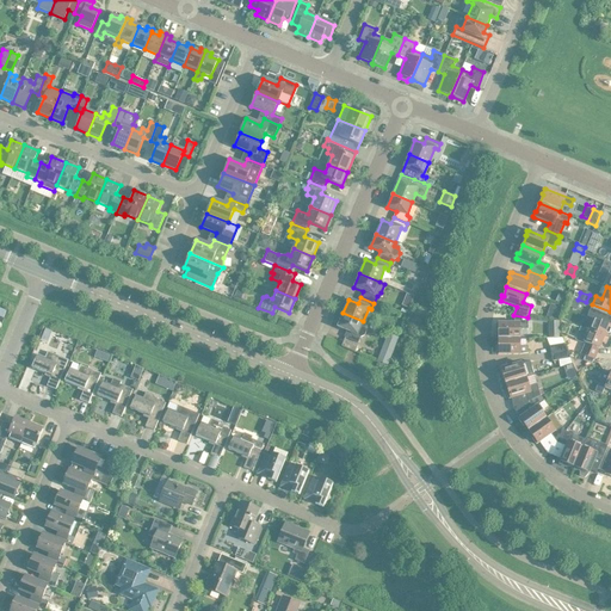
[(572,300),(569,307),(576,309),(579,302),(572,300)]
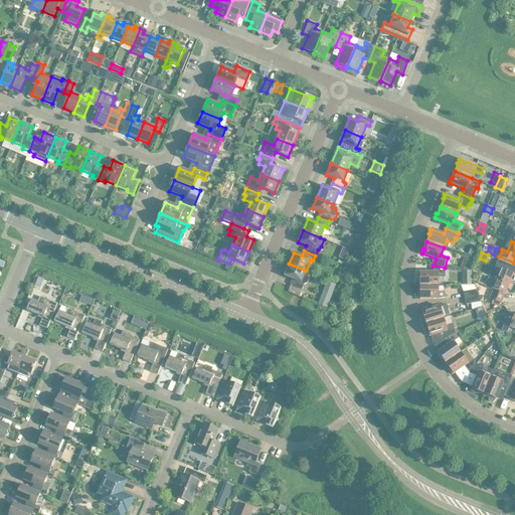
[(500,269),(496,279),(511,285),(514,276),(514,275),(506,271),(509,265),(498,260),(495,267),(500,269)]
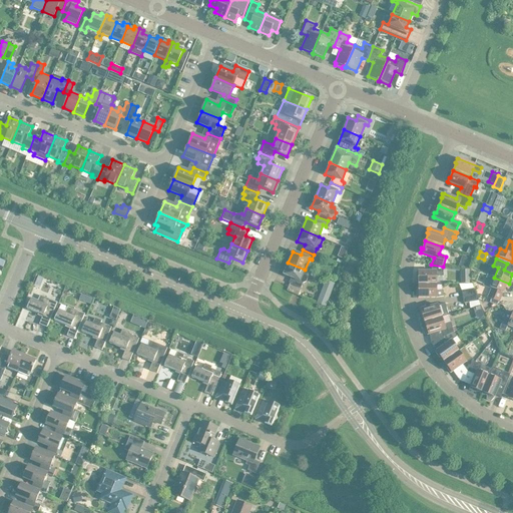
[(305,270),(288,263),(283,275),(291,278),(289,283),(301,288),(306,282),(307,279),(306,275),(303,274),(305,270)]
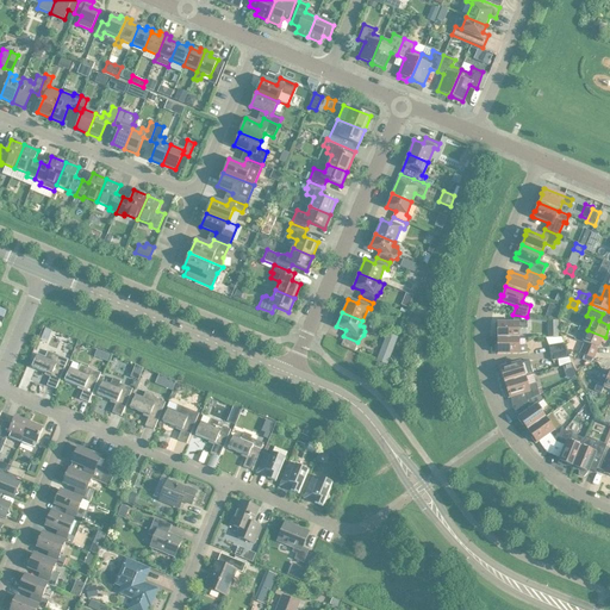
[(527,317),(512,315),(512,323),(497,323),(496,323),(496,329),(497,329),(497,338),(518,338),(518,329),(527,329),(527,317)]
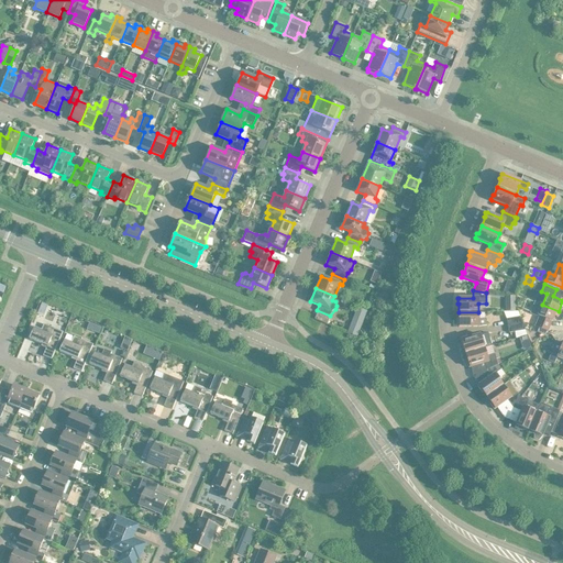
[(559,311),(542,305),(534,301),(530,312),(538,316),(533,326),(547,331),(551,321),(552,321),(554,316),(558,317),(560,311),(559,311)]
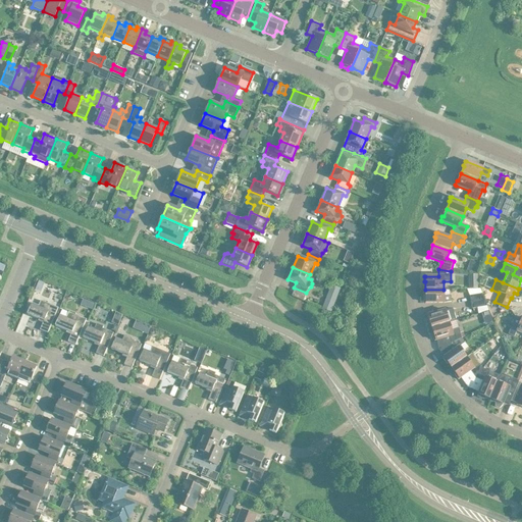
[(444,290),(425,290),(425,298),(424,298),(424,303),(425,303),(444,303),(451,302),(450,296),(444,297),(444,290)]
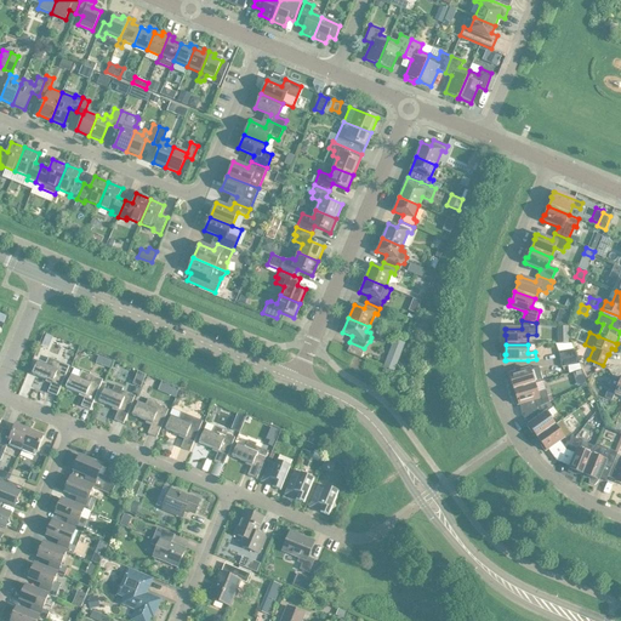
[(360,358),(363,352),(349,346),(347,352),(360,358)]
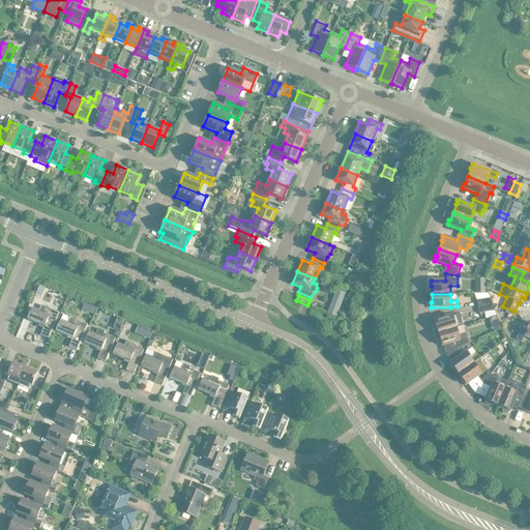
[(476,300),(477,306),(492,304),(489,298),(476,300)]
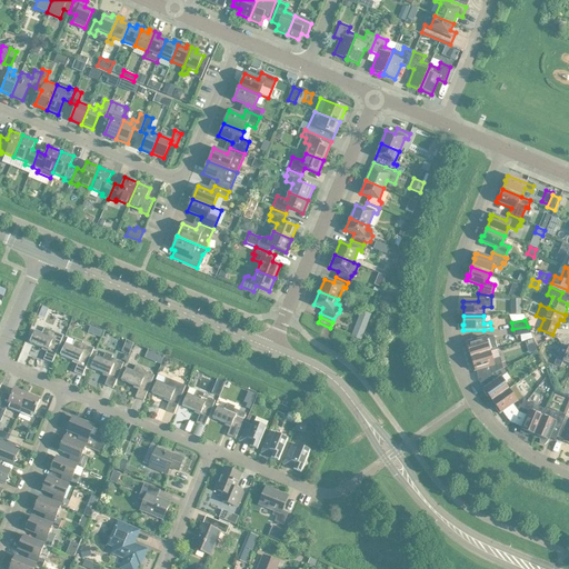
[(90,326),(88,332),(100,338),(102,331),(90,326)]
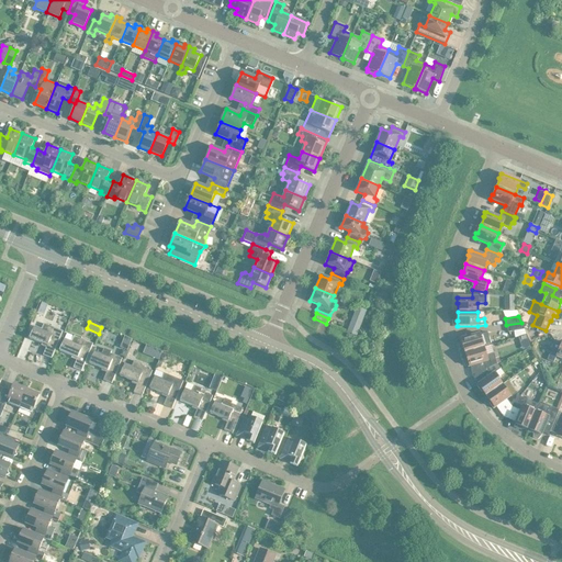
[(521,323),(506,325),(507,333),(524,329),(521,323)]
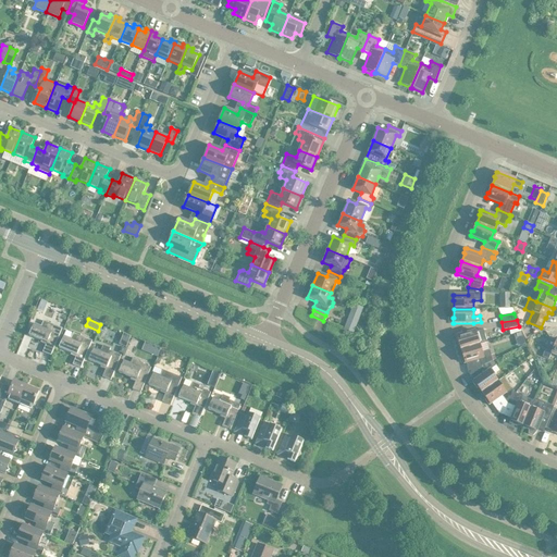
[(40,326),(34,323),(28,335),(46,343),(42,353),(50,356),(62,329),(42,321),(40,326)]
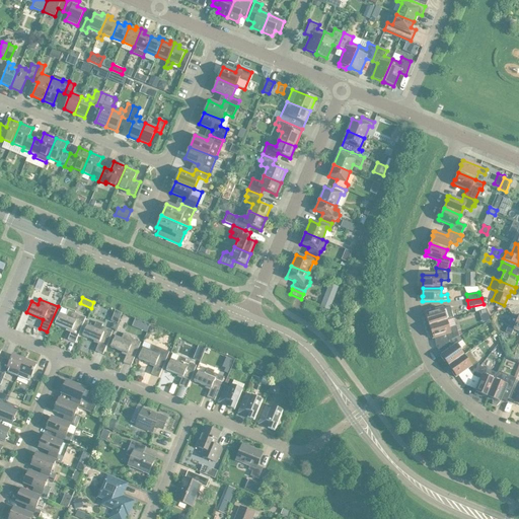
[(429,326),(446,320),(444,314),(451,313),(450,307),(442,308),(425,313),(426,313),(424,314),(426,318),(427,318),(429,326)]
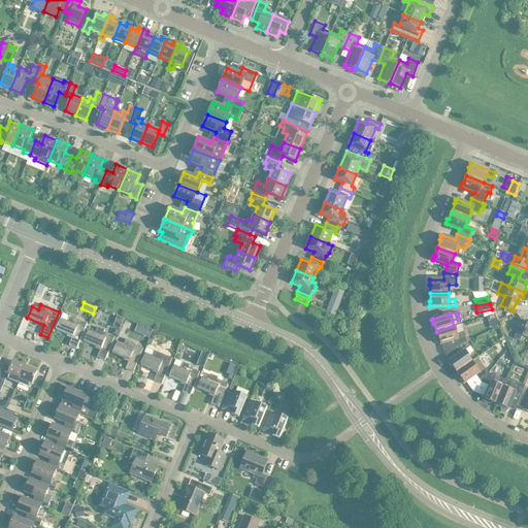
[(68,345),(76,349),(87,323),(69,316),(67,321),(60,318),(55,330),(72,336),(68,345)]
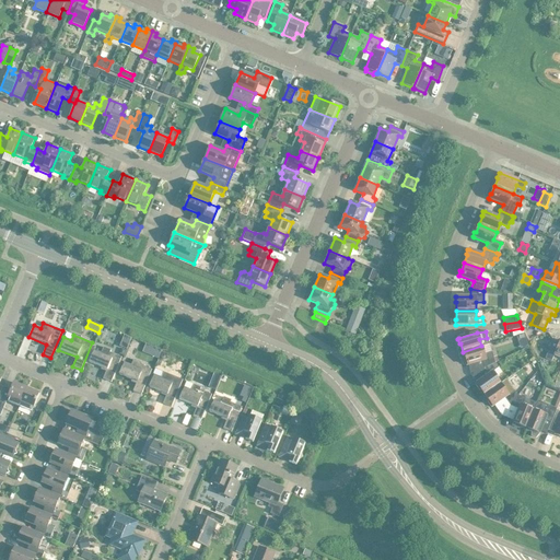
[(559,340),(556,350),(549,348),(545,359),(551,361),(553,354),(559,357),(559,340)]
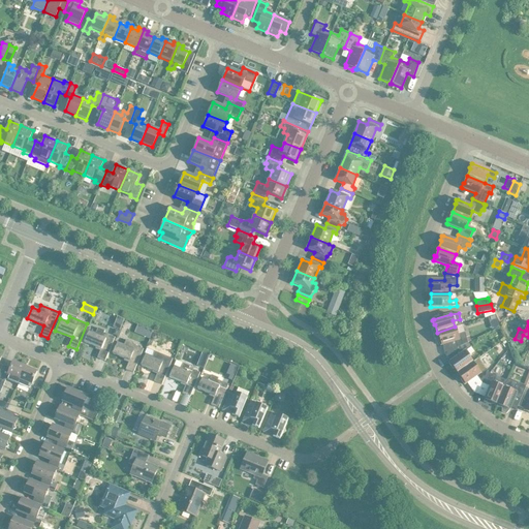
[(455,341),(457,348),(467,343),(464,332),(457,334),(455,327),(437,333),(440,340),(438,341),(440,345),(441,345),(455,341)]
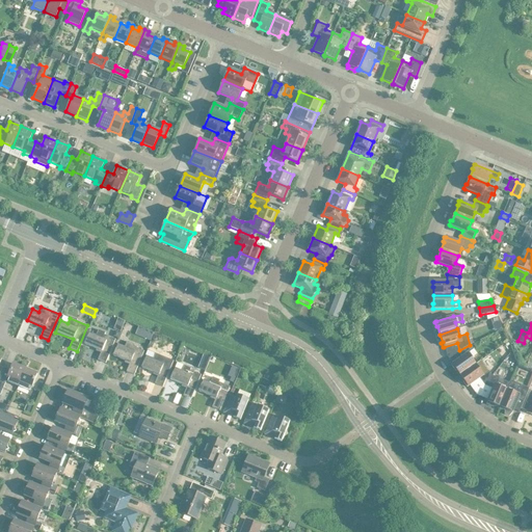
[(89,333),(84,344),(101,351),(98,360),(105,363),(115,340),(104,335),(105,333),(98,329),(96,335),(89,333)]
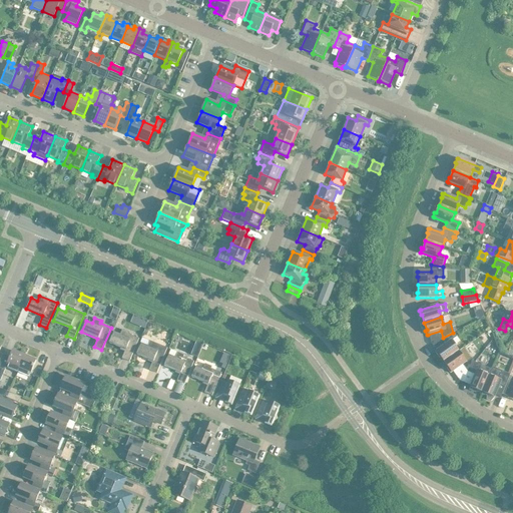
[(113,332),(108,343),(125,350),(121,359),(129,362),(138,339),(127,334),(128,332),(121,330),(119,335),(113,332)]
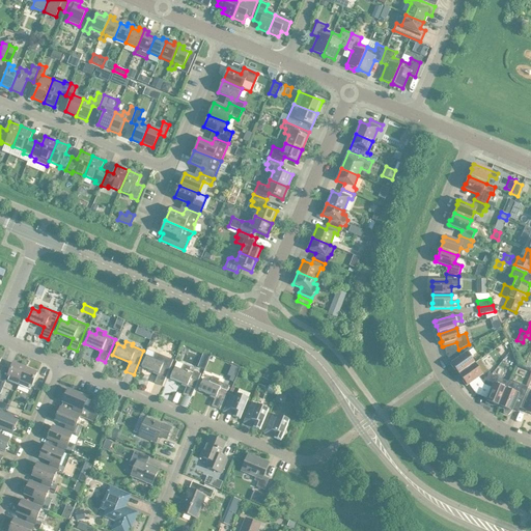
[(469,344),(458,350),(463,356),(451,363),(450,364),(453,368),(454,367),(459,374),(474,364),(467,353),(472,348),(469,344)]
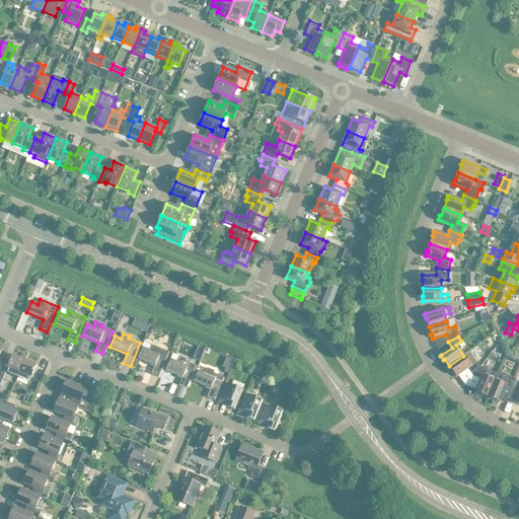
[(143,347),(138,359),(154,365),(151,374),(158,377),(168,352),(151,345),(149,350),(143,347)]
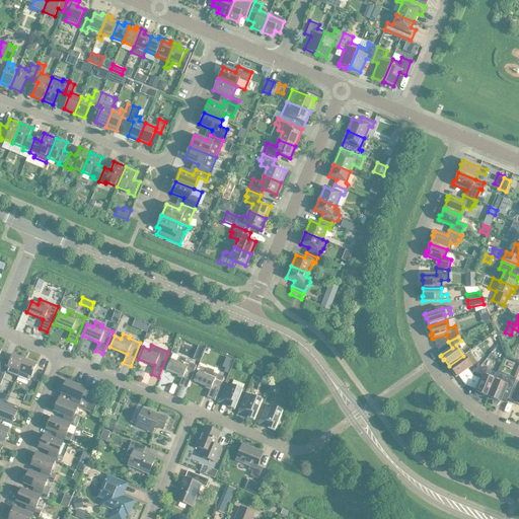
[(199,345),(193,359),(199,361),(204,348),(199,345)]
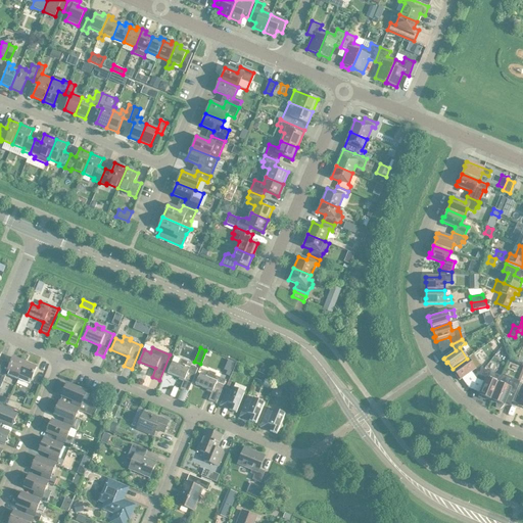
[(17,379),(25,362),(12,358),(5,375),(17,379)]
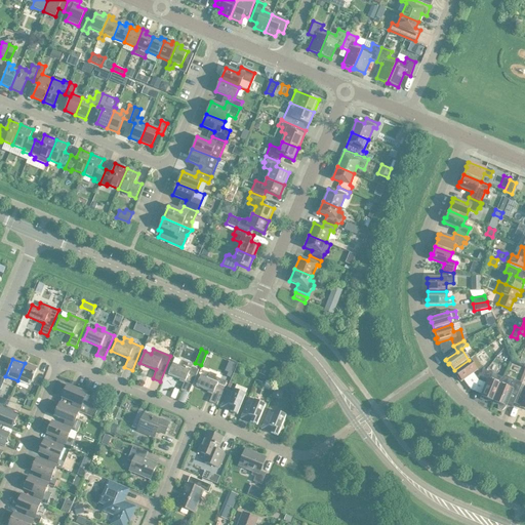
[(172,363),(167,374),(185,381),(180,390),(189,394),(198,370),(188,365),(188,363),(182,360),(179,365),(172,363)]
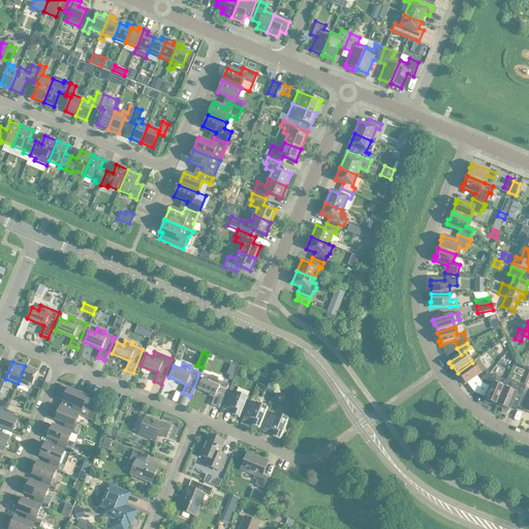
[(472,363),(458,373),(462,379),(461,380),(464,384),(465,383),(476,376),(481,383),(489,373),(481,364),(476,368),(472,363)]
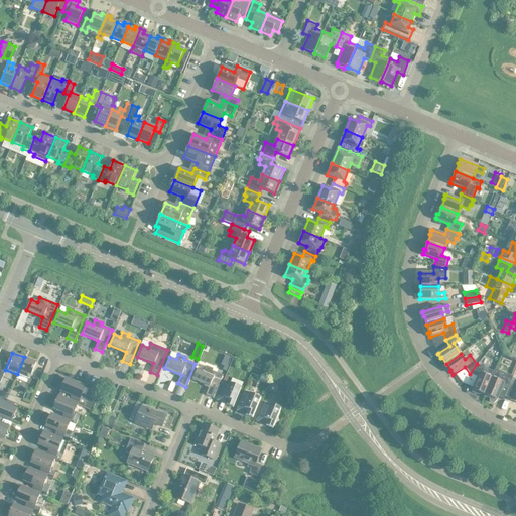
[(24,357),(17,374),(29,379),(36,362),(24,357)]
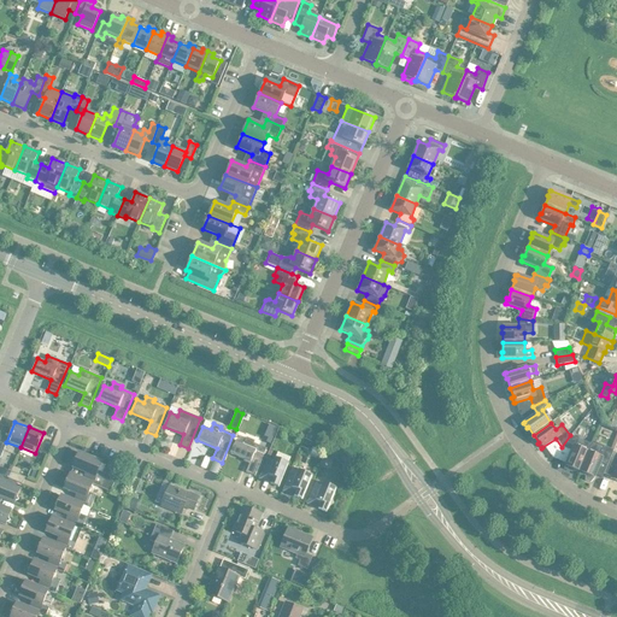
[(570,435),(562,447),(571,451),(564,469),(571,471),(573,469),(580,471),(587,452),(591,444),(570,435)]
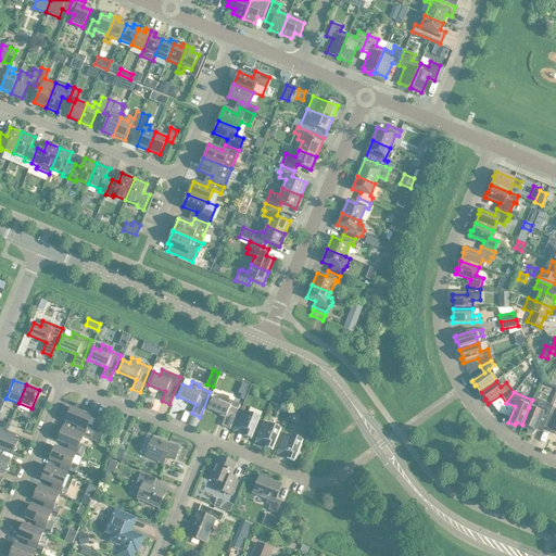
[(212,396),(207,408),(225,416),(220,426),(229,429),(240,404),(228,400),(229,397),(222,394),(219,400),(212,396)]
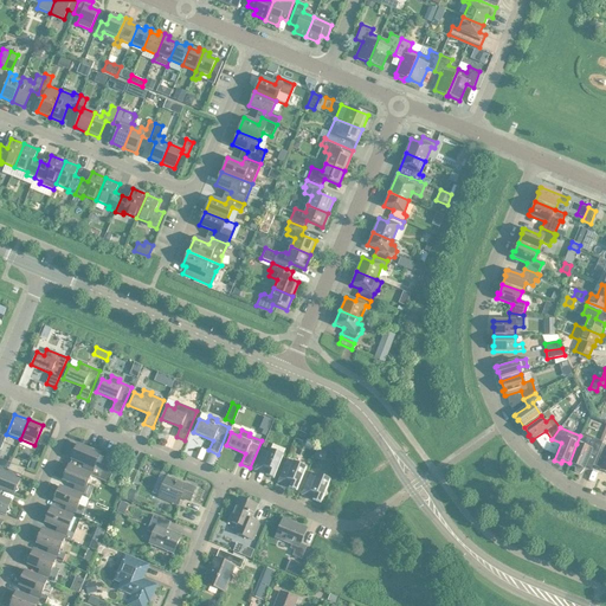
[(297,431),(295,438),(302,442),(305,434),(297,431)]
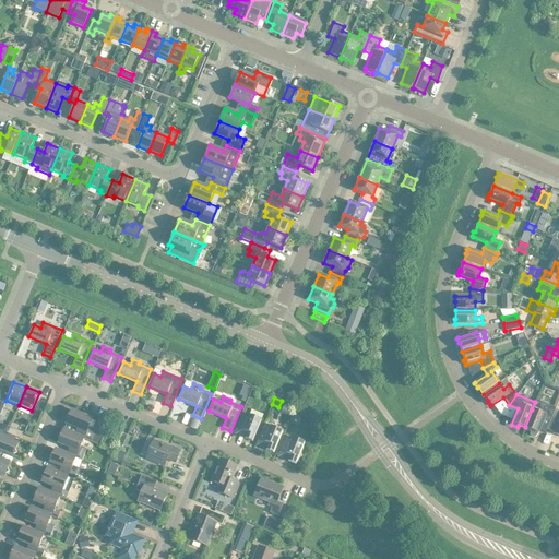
[(535,402),(532,409),(525,427),(531,429),(530,431),(530,435),(535,437),(537,433),(537,432),(538,432),(544,419),(549,421),(555,409),(556,407),(536,400),(535,402)]
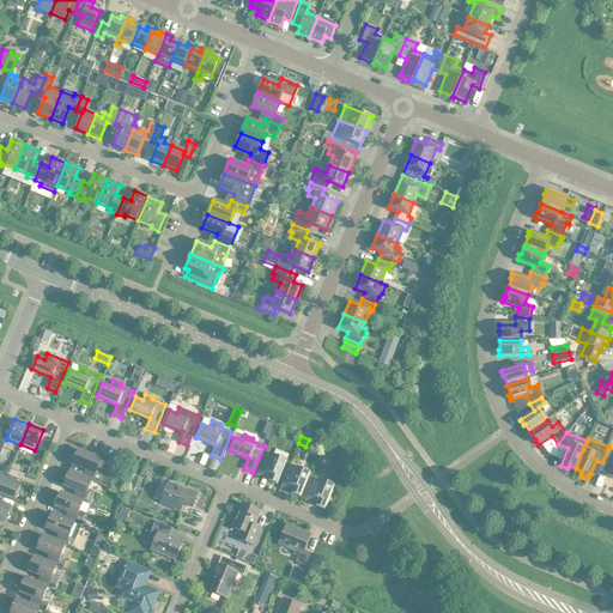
[(612,450),(608,449),(602,462),(600,471),(607,473),(606,475),(612,478),(612,450)]
